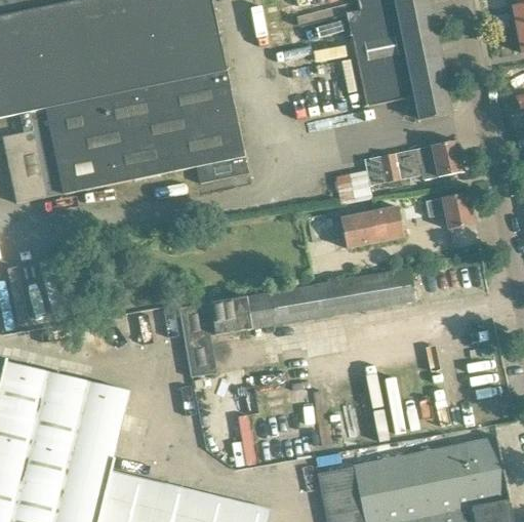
[(0,14),(69,0),(0,0),(0,14)]
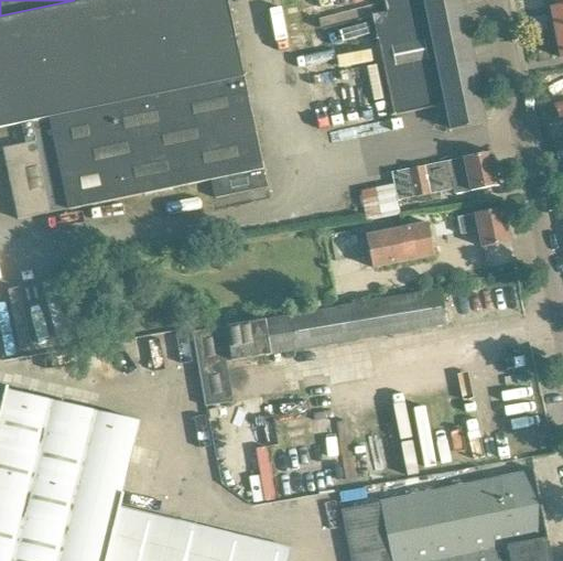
[(74,0),(0,15),(0,125),(21,121),(25,140),(1,146),(17,217),(68,206),(68,207),(210,179),(214,195),(267,185),(244,74),(242,75),(227,0),(74,0)]
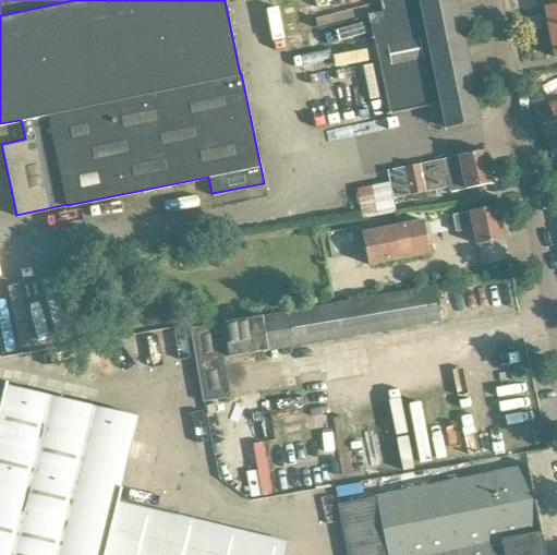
[(380,0),(382,9),(372,11),(376,33),(378,33),(395,111),(442,101),(447,127),(459,123),(480,119),(473,86),(465,45),(460,22),(456,0),(380,0)]
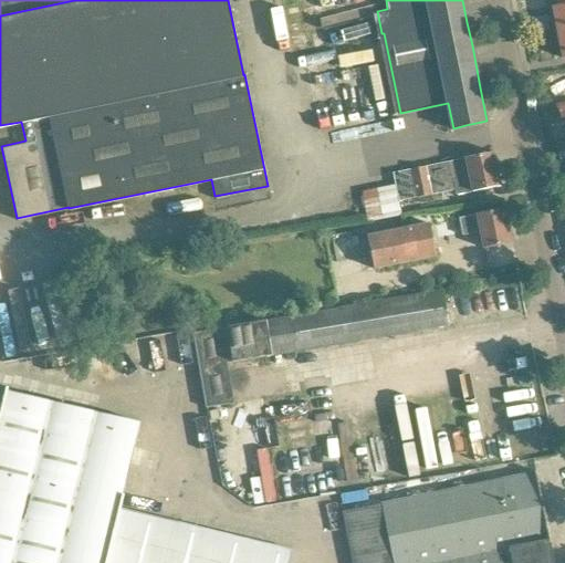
[(553,4),(557,27),(564,24),(564,0),(555,0),(556,3),(553,4)]
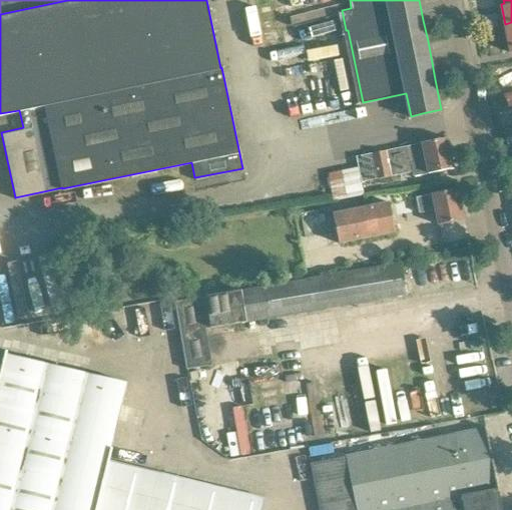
[(511,90),(496,94),(507,145),(511,149),(511,148),(511,90)]
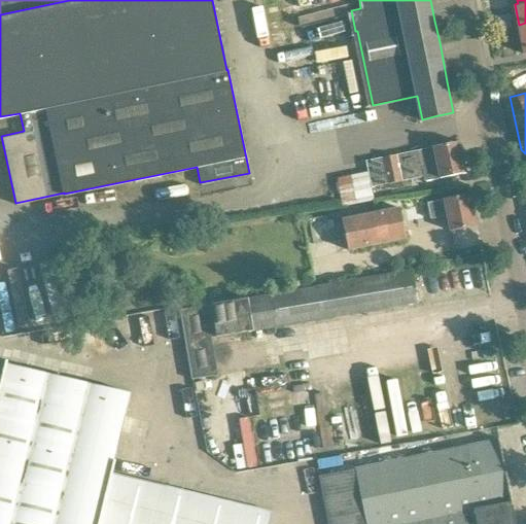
[(440,176),(465,171),(459,140),(365,159),(371,186),(423,175),(421,166),(436,162),(440,176)]
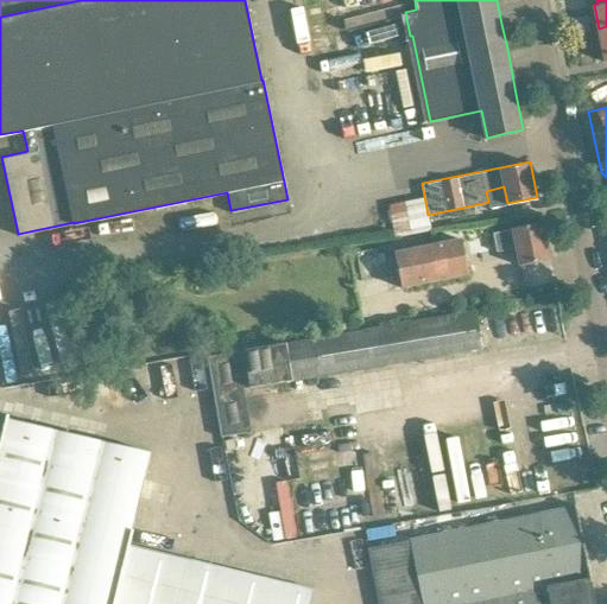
[(549,258),(542,221),(506,228),(506,229),(494,231),(498,249),(517,246),(520,264),(549,258)]
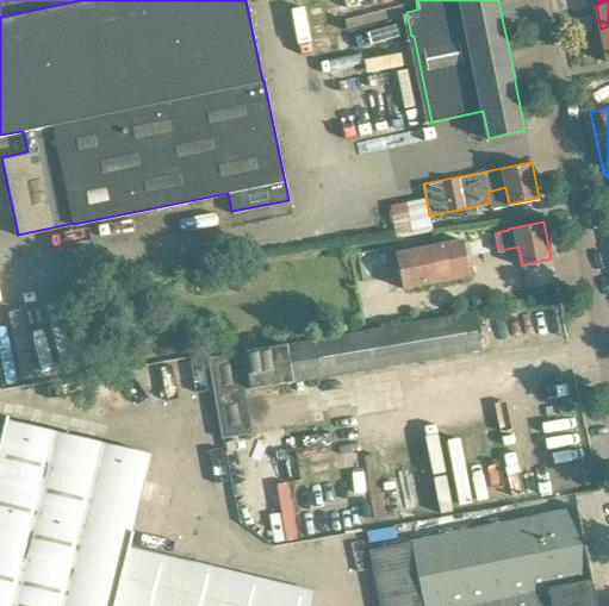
[(396,251),(404,287),(471,273),(464,238),(396,251)]
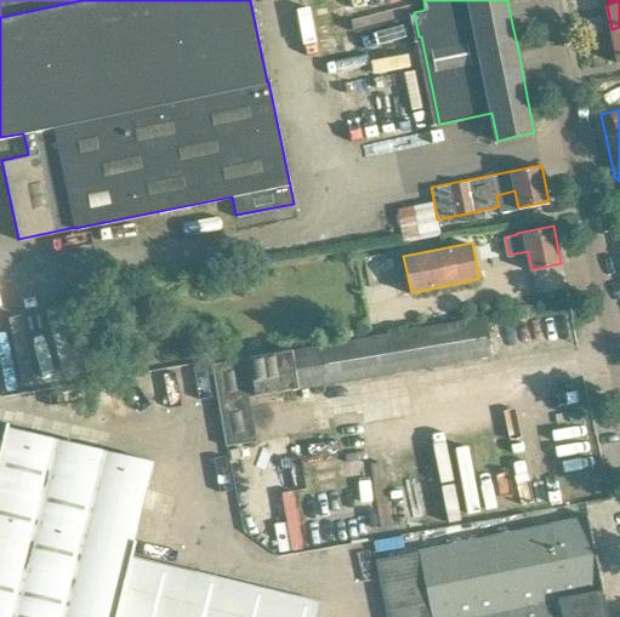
[(485,316),(461,320),(211,364),(226,445),(256,440),(249,396),(491,354),(485,316)]
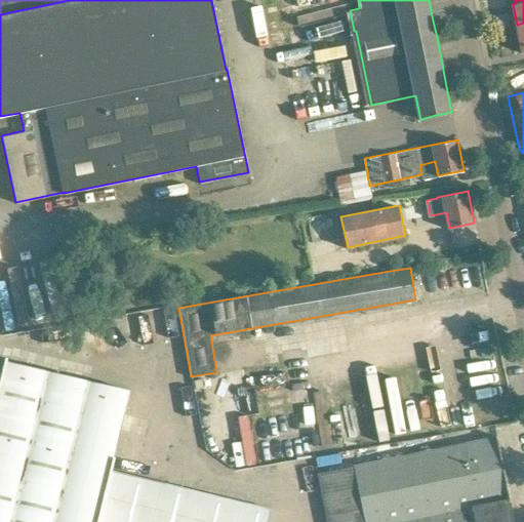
[(0,521),(266,521),(270,509),(110,470),(129,391),(64,375),(22,365),(6,361),(4,371),(0,369),(0,521)]
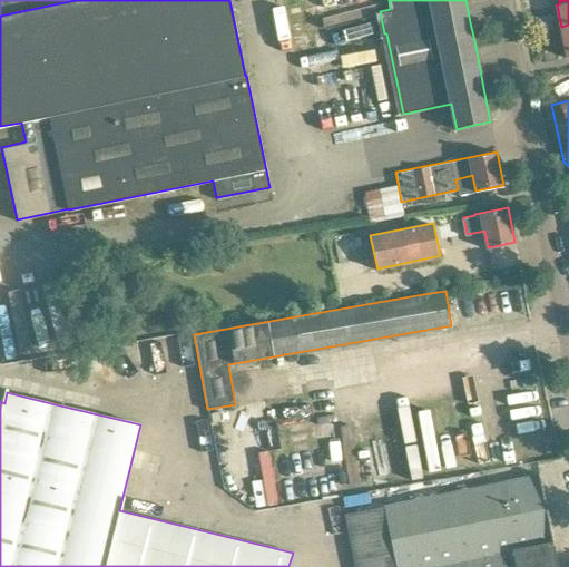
[(518,478),(498,481),(516,566),(546,566),(558,565),(540,473),(539,473),(518,478)]
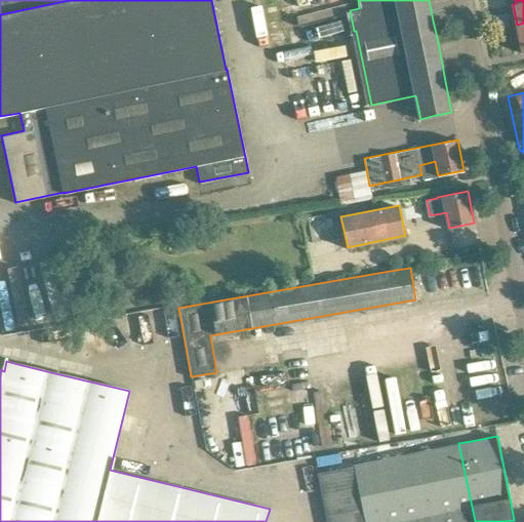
[(335,468),(317,472),(327,521),(514,521),(514,520),(502,521),(475,521),(458,443),(335,468)]
